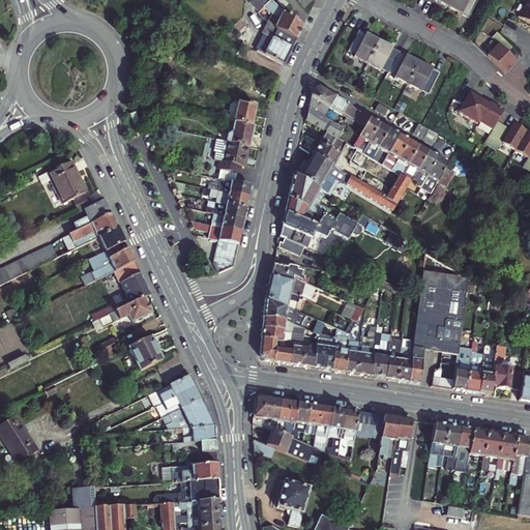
[(254,50),(281,65),(301,25),(283,15),(268,0),(247,0),(253,5),(258,0),(270,12),(259,34),(261,35),(254,50)]
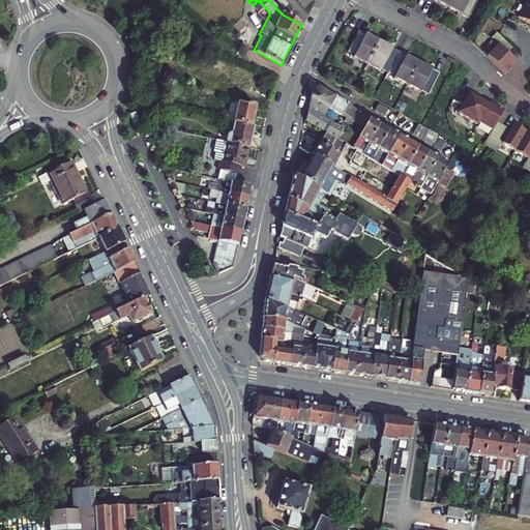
[(282,0),(278,0),(276,2),(284,9),(287,5),(282,0)]
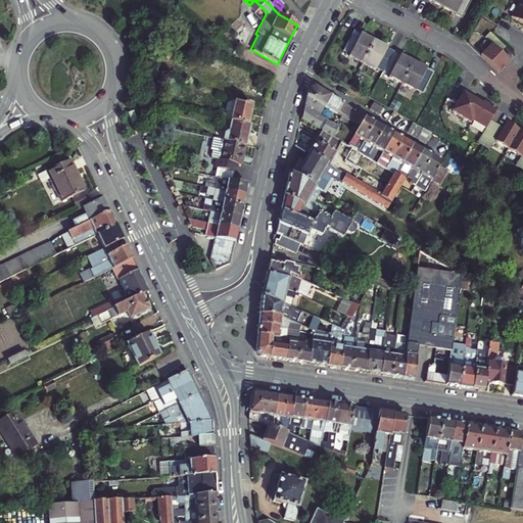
[(434,0),(464,16),(472,0),(434,0)]
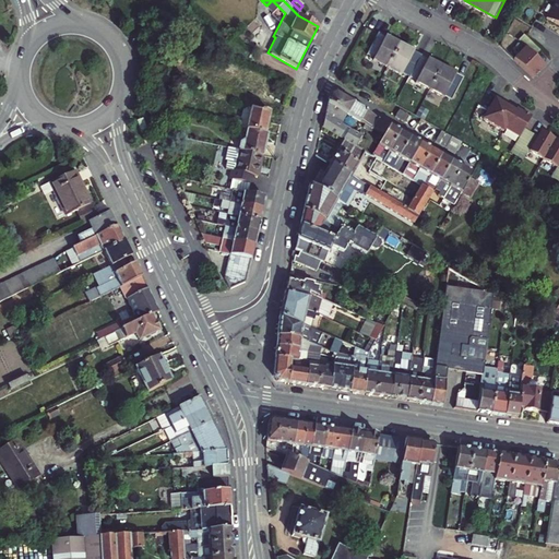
[(558,0),(546,20),(558,27),(558,0)]
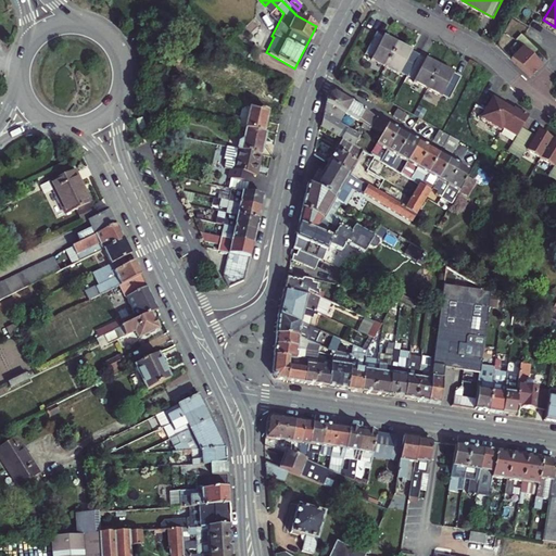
[(440,92),(444,95),(449,97),(459,76),(376,30),(365,51),(371,55),(369,59),(396,74),(399,70),(414,78),(412,81),(426,89),(439,96),(440,92)]
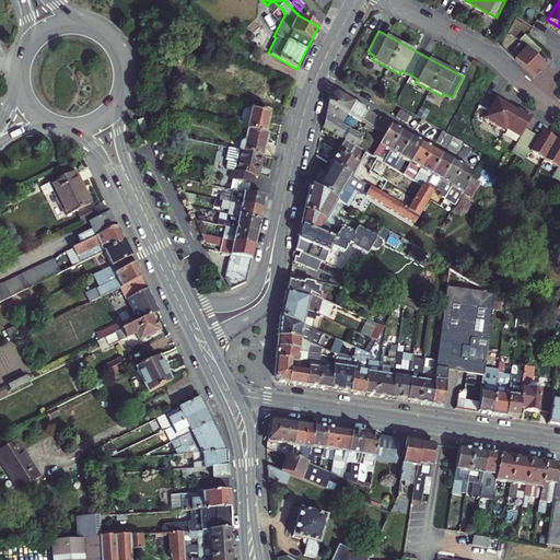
[(526,49),(536,59),(541,53),(525,37),(520,43),(526,49)]
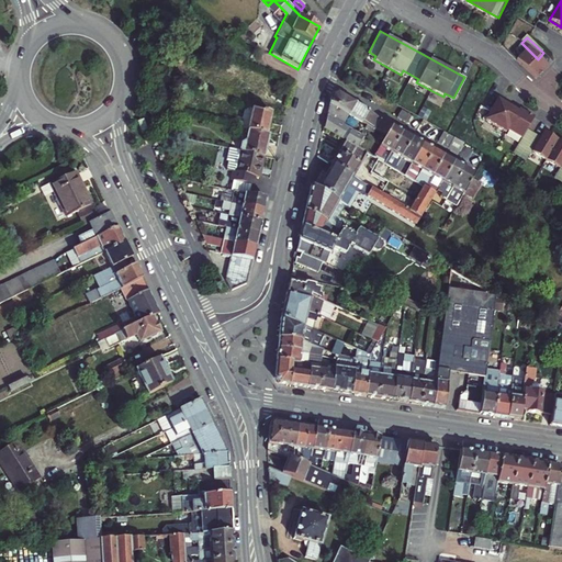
[(517,62),(537,81),(543,74),(542,71),(547,67),(538,59),(528,49),(517,62)]
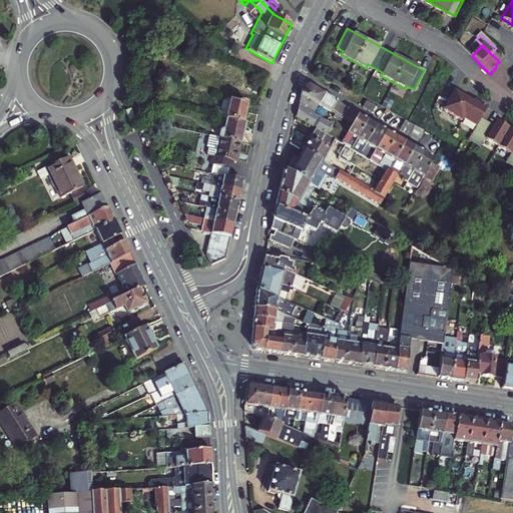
[(302,93),(315,101),(333,111),(335,109),(339,111),(337,114),(340,116),(338,120),(351,128),(359,115),(359,114),(305,81),(304,84),(302,93)]
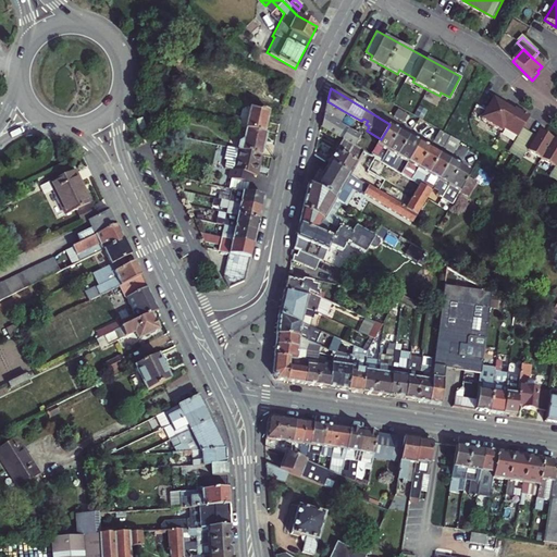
[(493,99),(481,121),(502,133),(504,131),(518,139),(522,131),(529,119),(508,106),(507,108),(493,99)]
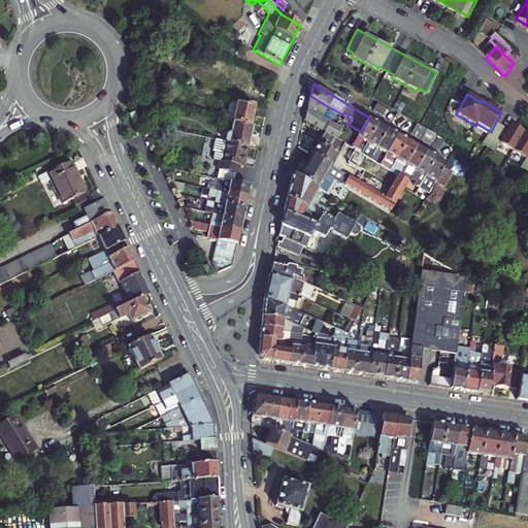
[(310,96),(307,106),(326,118),(324,104),(310,96)]
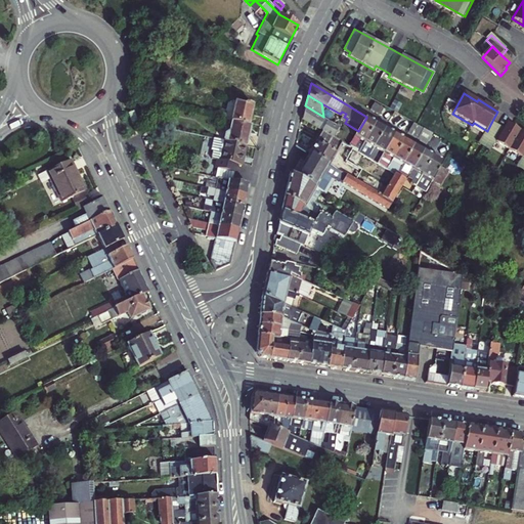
[(226,97),(221,119),(229,121),(247,124),(251,105),(243,103),(242,105),(226,97)]
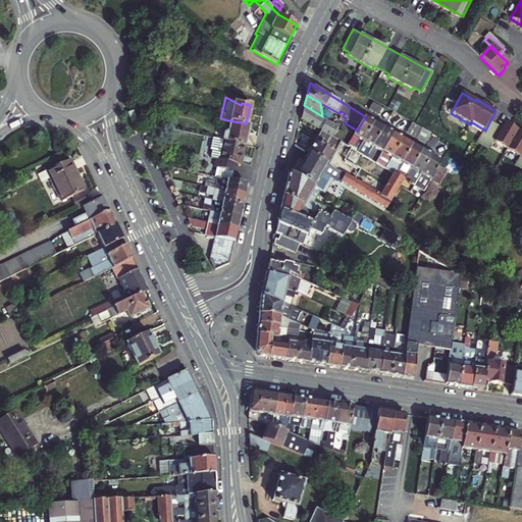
[(374,102),(370,108),(379,113),(383,107),(374,102)]
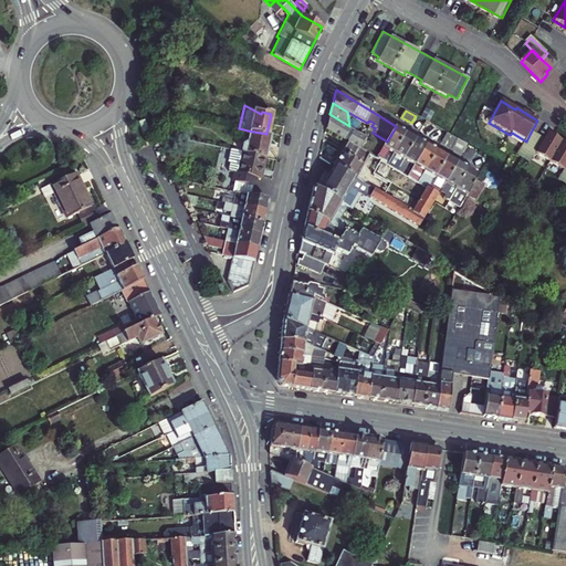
[(327,127),(349,140),(362,148),(363,145),(362,144),(366,136),(349,126),(329,114),(327,127)]
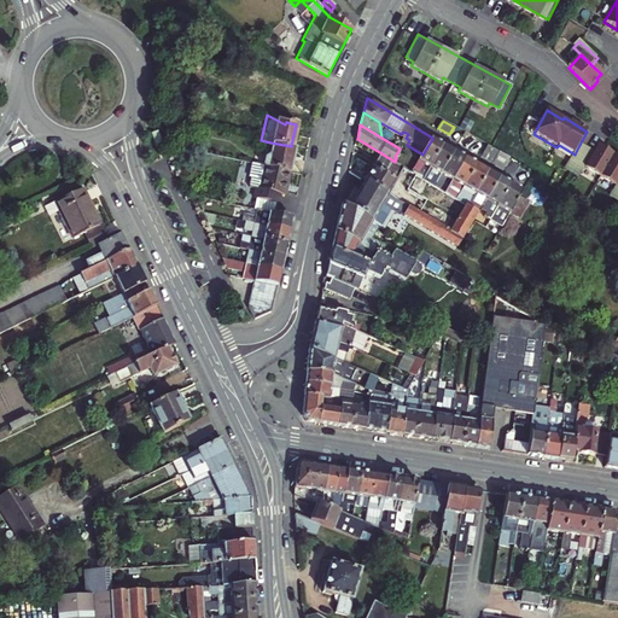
[(454,127),(449,134),(460,141),(465,133),(454,127)]
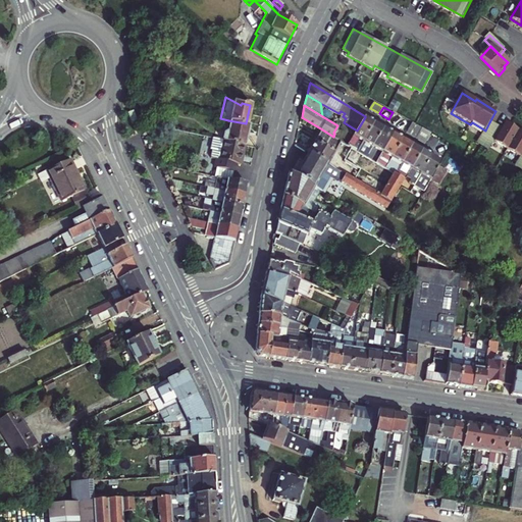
[(374,122),(365,117),(357,131),(348,145),(357,151),(359,148),(354,145),(358,138),(363,141),(374,122)]
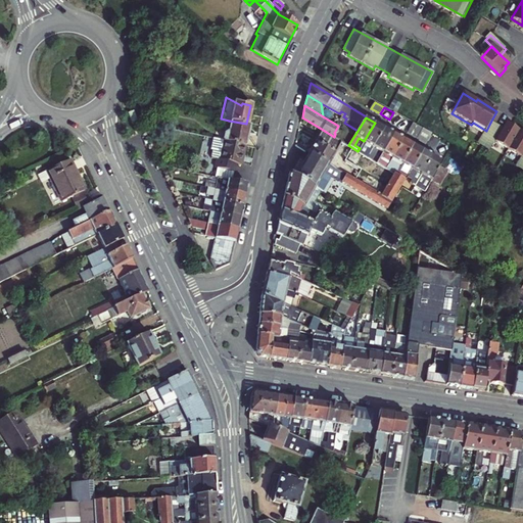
[(244,145),(248,125),(246,124),(229,121),(227,132),(223,133),(221,140),(244,145)]
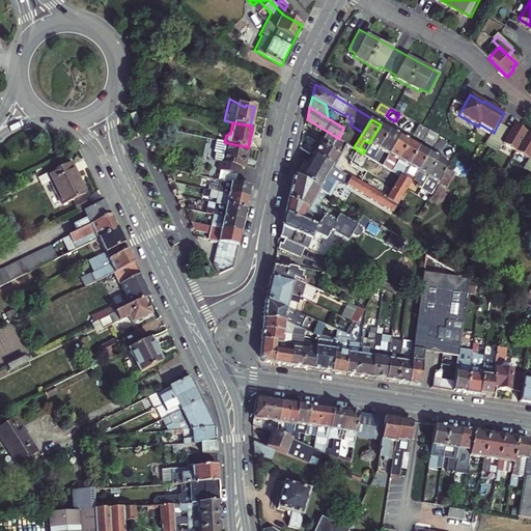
[(390,130),(381,124),(369,143),(379,148),(390,130)]
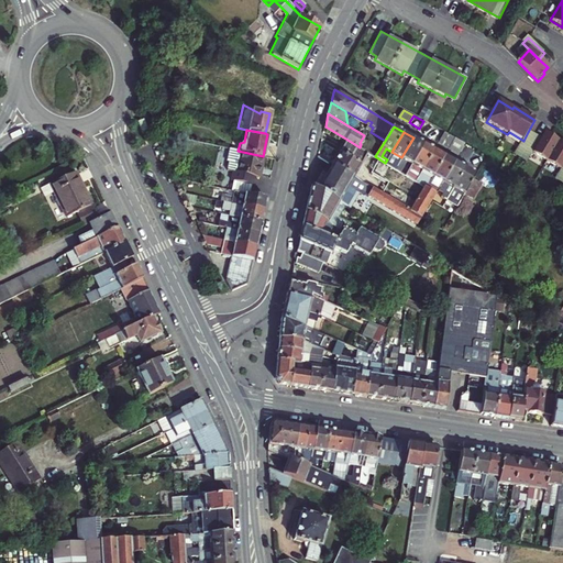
[(542,140),(528,132),(523,141),(514,156),(527,164),(533,154),(542,140)]
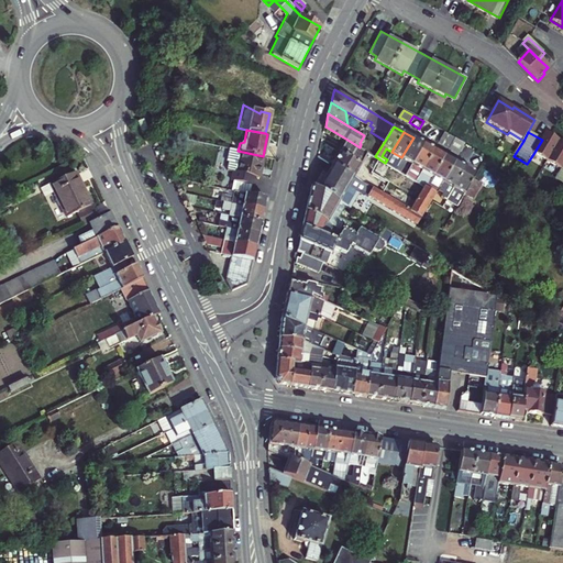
[(439,142),(449,148),(454,140),(452,139),(444,133),(439,142)]
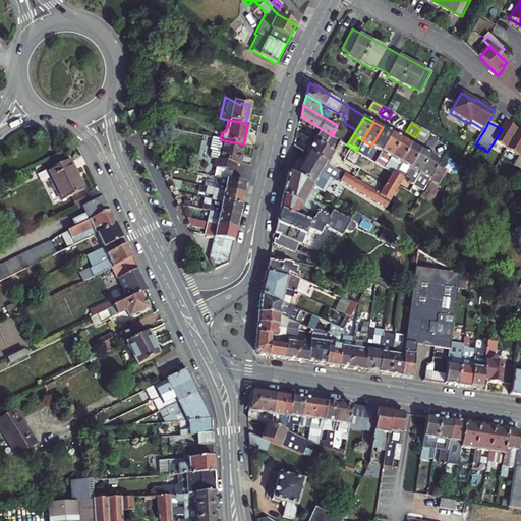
[(520,132),(505,123),(502,129),(494,142),(506,150),(519,158),(520,154),(520,132)]
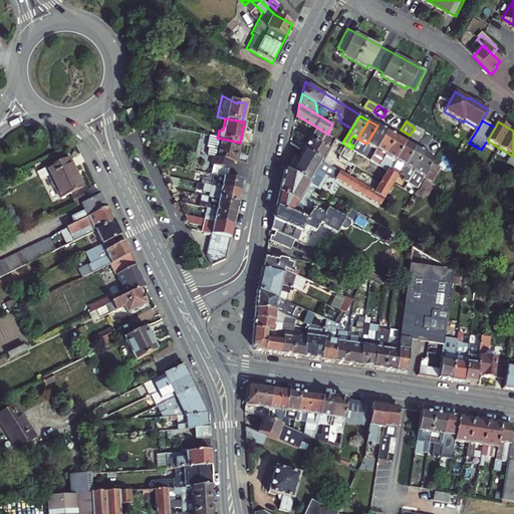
[(388,132),(377,125),(366,144),(362,152),(360,154),(370,160),(372,158),(366,154),(371,147),(376,150),(388,132)]
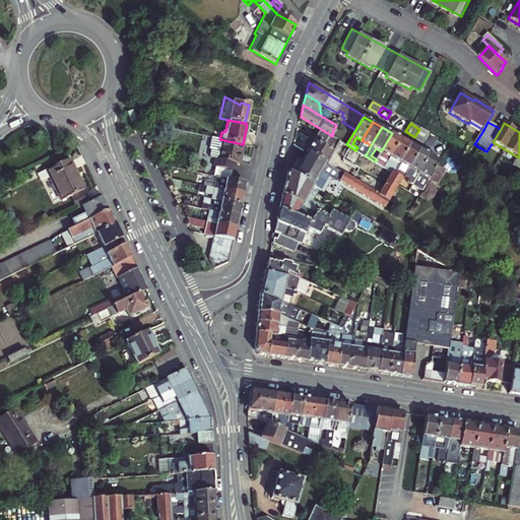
[(321,129),(313,142),(335,155),(342,142),(332,136),(321,129)]
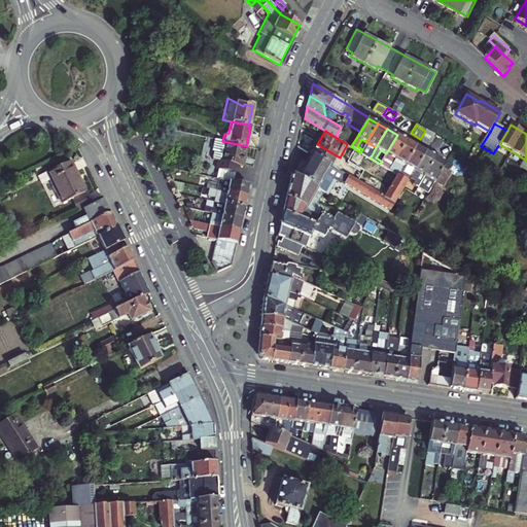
[(425,131),(420,139),(431,145),(431,144),(435,137),(425,131)]
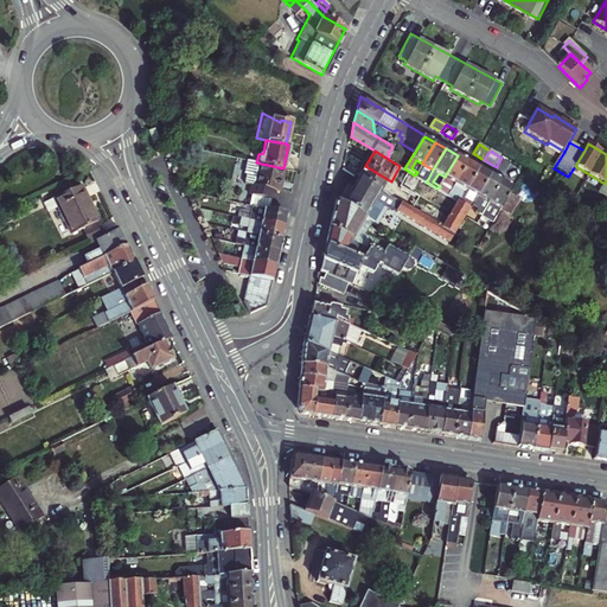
[(440,186),(438,189),(448,196),(468,161),(458,155),(445,177),(440,186)]
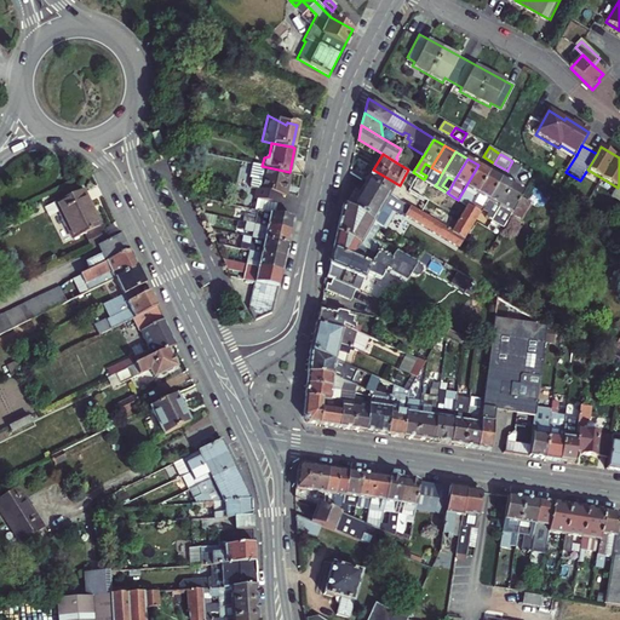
[(512,161),(507,170),(518,176),(523,167),(512,161)]
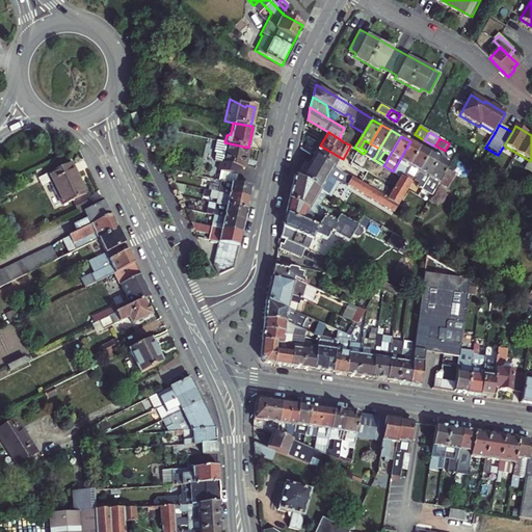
[(224,142),(215,140),(213,152),(214,152),(213,160),(218,161),(216,169),(237,175),(238,166),(243,167),(248,148),(224,142)]
